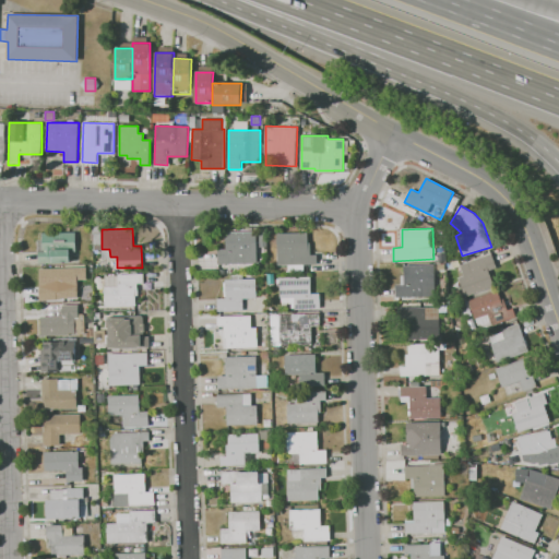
[(43,233),(75,233),(75,251),(70,251),(70,263),(38,263),(37,250),(43,250),(43,233)]
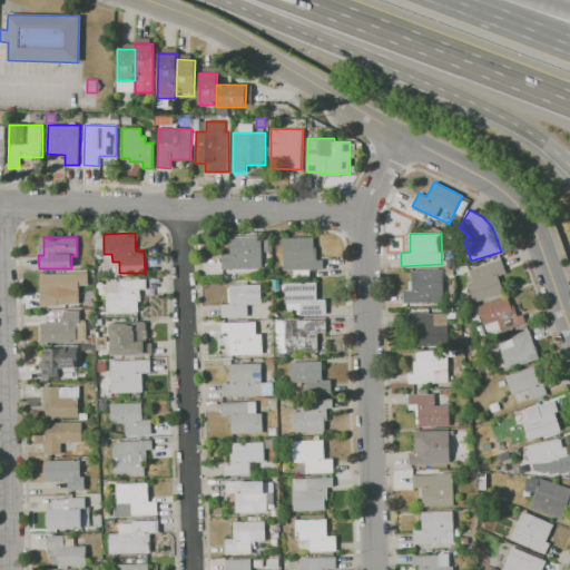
[(231,237),(262,237),(262,268),(222,269),(222,254),(231,254),(231,237)]
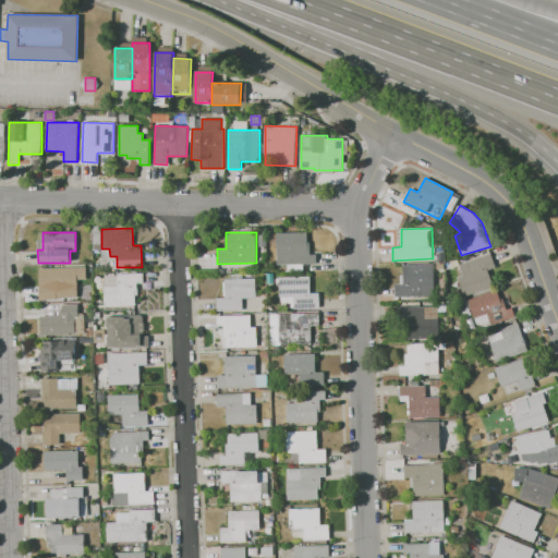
[(277,233),(307,233),(307,243),(310,243),(310,254),(317,254),(317,265),(277,265),(277,233)]
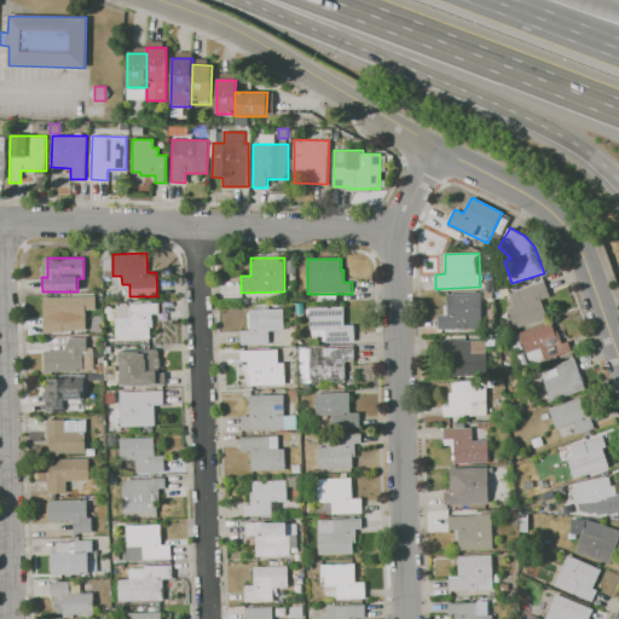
[(509,294),(545,281),(551,295),(541,299),(548,317),(515,329),(507,308),(514,306),(509,294)]
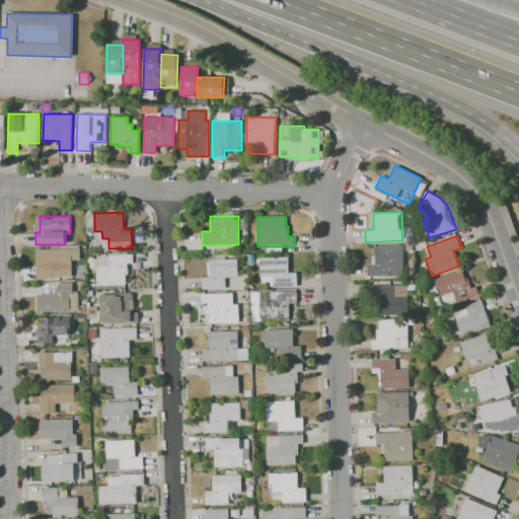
[(375,246),(403,245),(404,276),(366,276),(366,264),(375,264),(375,246)]
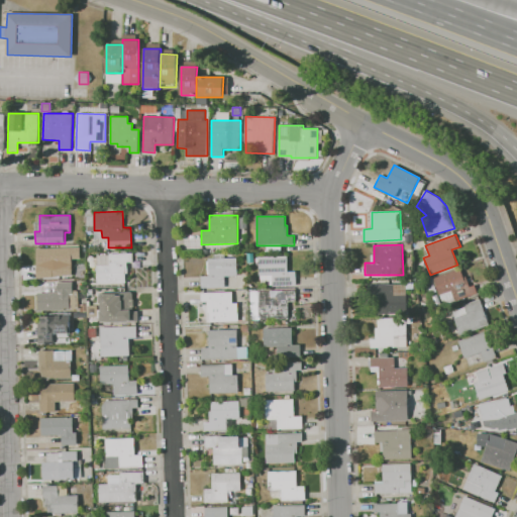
[(36,247),(81,247),(81,259),(72,260),(72,276),(56,276),(56,267),(36,267),(36,247)]
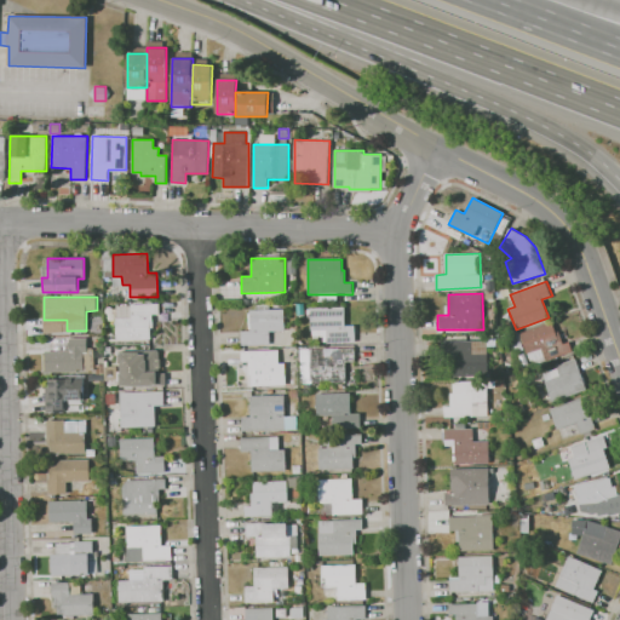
[(115,319),(116,339),(150,339),(150,314),(159,314),(158,304),(131,304),(132,319),(115,319)]
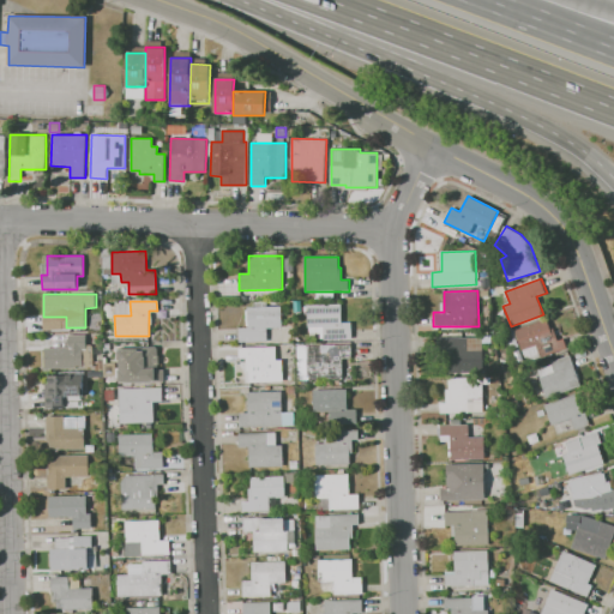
[(247,307),(281,306),(281,327),(266,327),(268,341),(239,342),(239,327),(248,327),(247,307)]
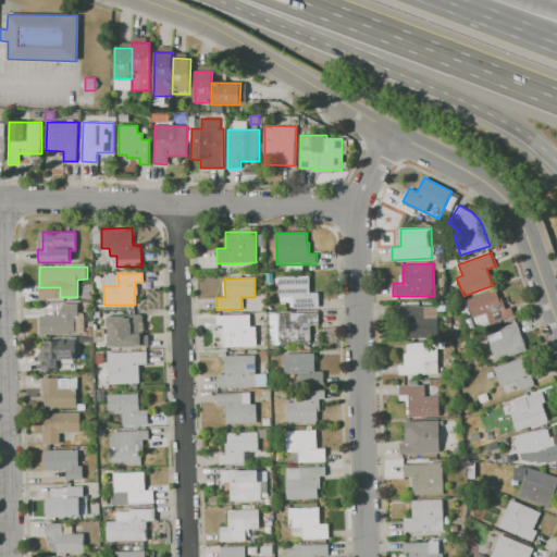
[(280,277),(309,277),(309,293),(319,293),(319,307),(294,307),(294,296),(280,296),(280,277)]
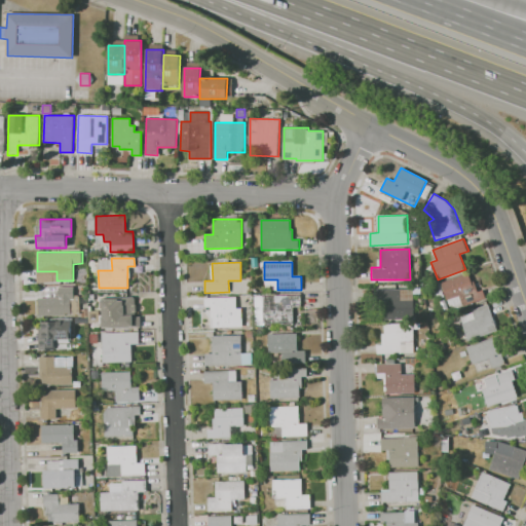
[(441,283),(468,273),(472,285),(475,284),(478,291),(483,289),(486,298),(463,306),(460,296),(446,300),(441,283)]
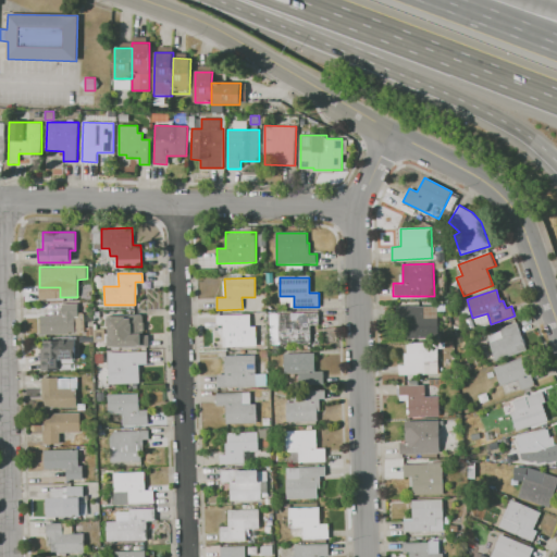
[(463,317),(457,300),(463,298),(470,314),(463,317)]
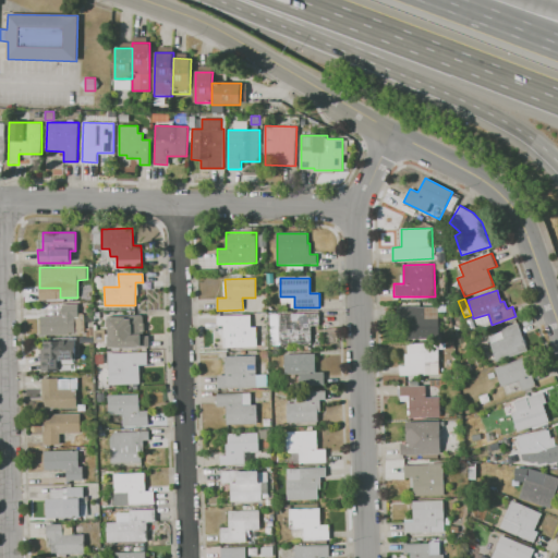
[(396,307),(438,306),(438,304),(447,304),(447,312),(438,312),(438,337),(397,338),(396,307)]
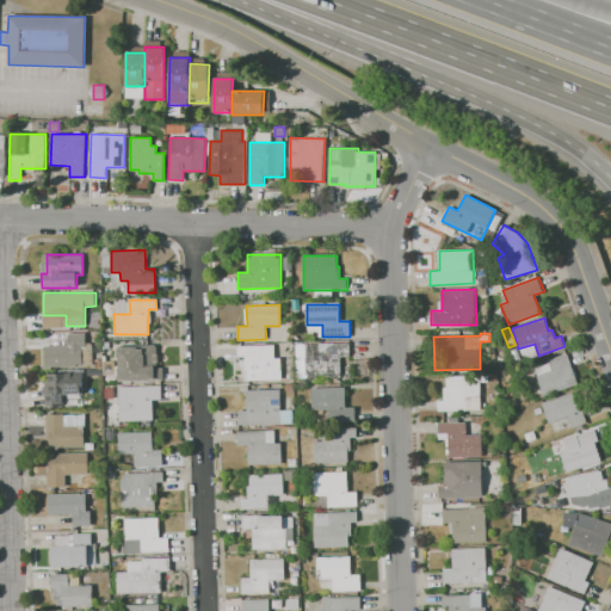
[(67,334),(85,334),(85,343),(92,343),(93,366),(43,366),(43,345),(67,344),(67,334)]
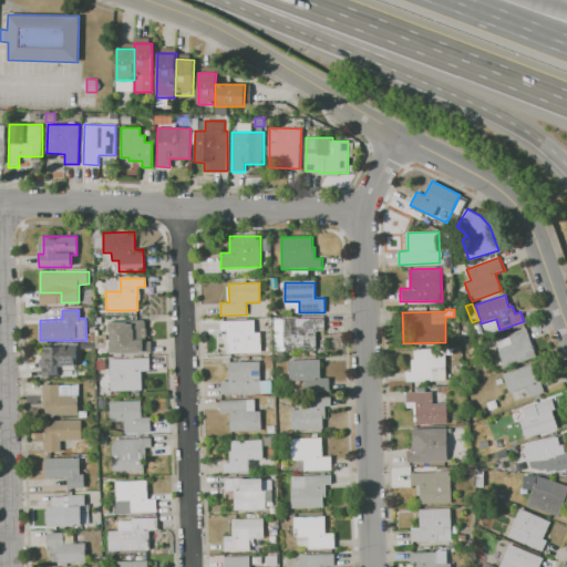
[(282,319),(325,319),(325,330),(316,331),(316,350),(282,350),(282,319)]
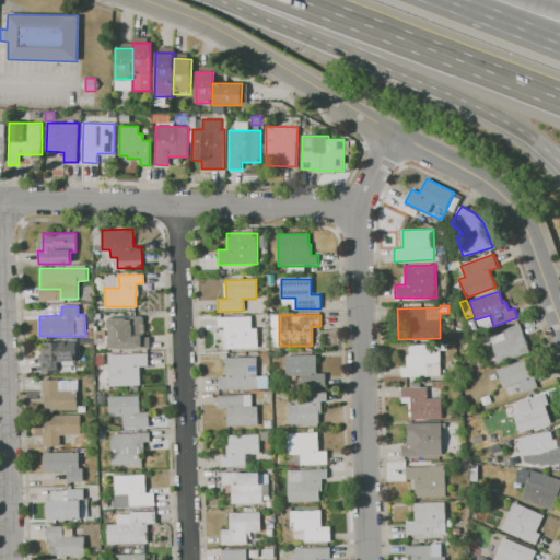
[(218,317),(252,317),(252,328),(258,328),(258,349),(228,349),(226,326),(218,326),(218,317)]
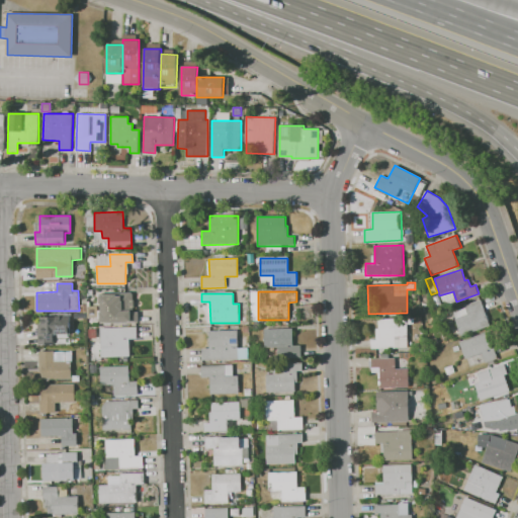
[(433,295),(438,293),(442,306),(437,308),(433,295)]
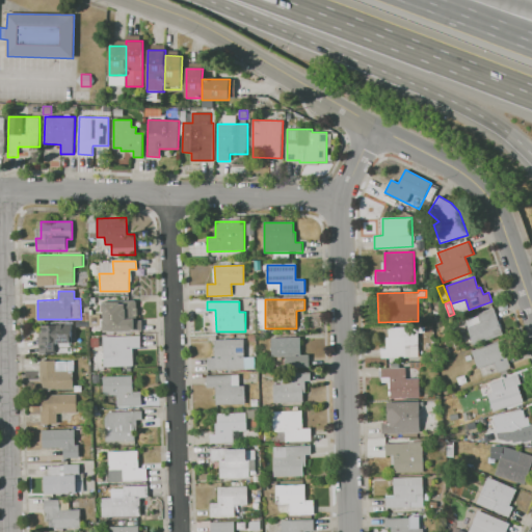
[(104,302),(126,302),(126,308),(127,308),(127,319),(135,319),(135,323),(138,323),(138,319),(141,318),(142,330),(103,331),(103,321),(105,321),(105,313),(101,313),(101,304),(104,303),(104,302)]
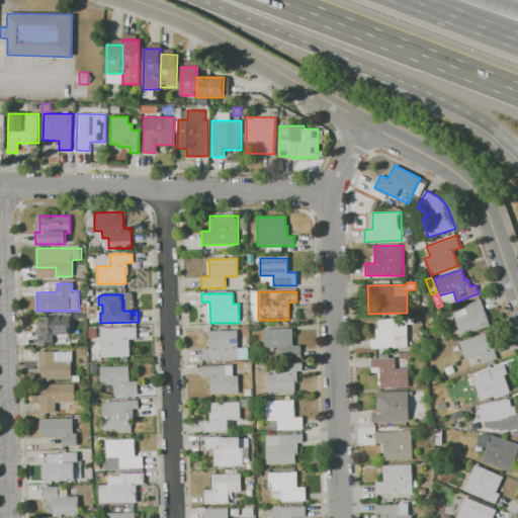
[(454,318),(460,336),(490,326),(481,299),(464,305),(467,313),(454,318)]
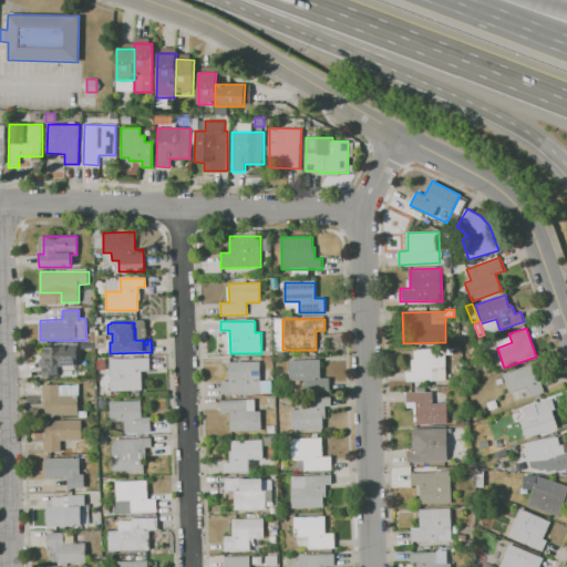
[(95,334),(106,334),(106,347),(95,347),(95,334)]
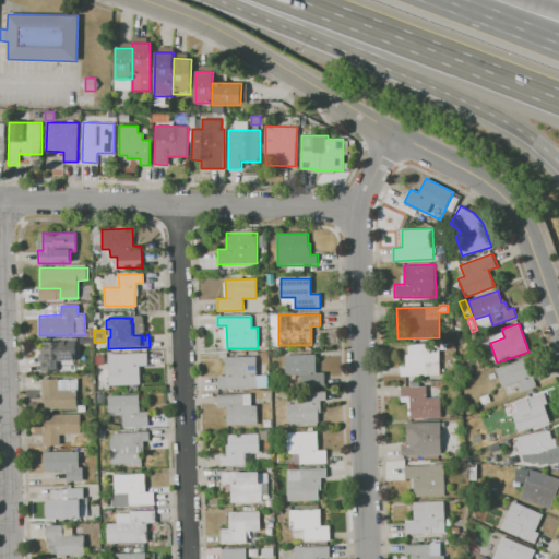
[(40,342),(42,372),(59,372),(58,361),(75,361),(75,351),(67,352),(66,342),(40,342)]
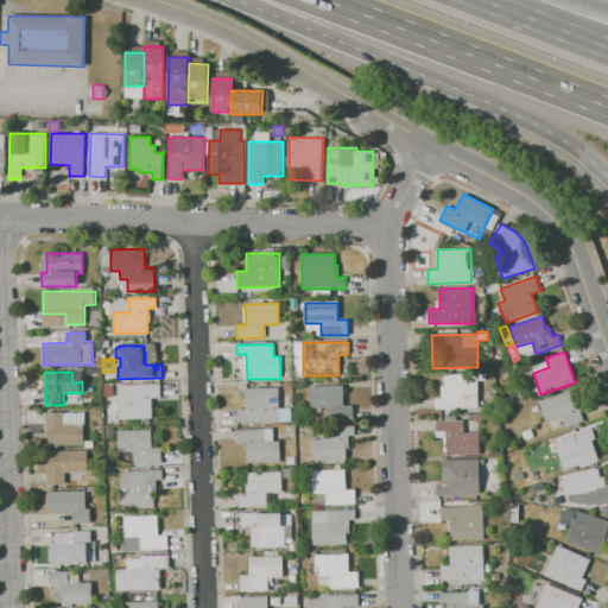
[(441,374),(477,374),(479,409),(435,409),(435,398),(441,398),(441,374)]
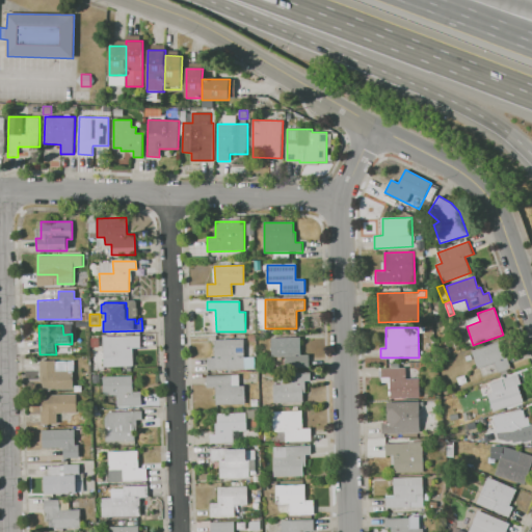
[(103,337),(140,336),(140,349),(133,349),(133,370),(121,370),(121,366),(104,367),(103,337)]
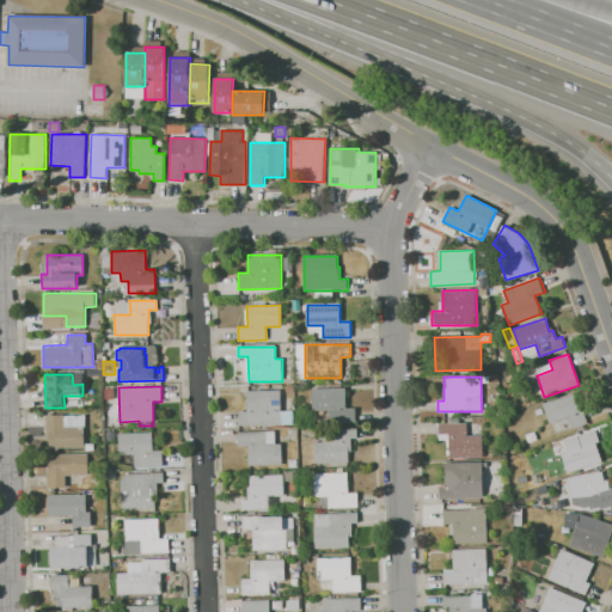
[(104,389),(114,389),(115,399),(104,399),(104,389)]
